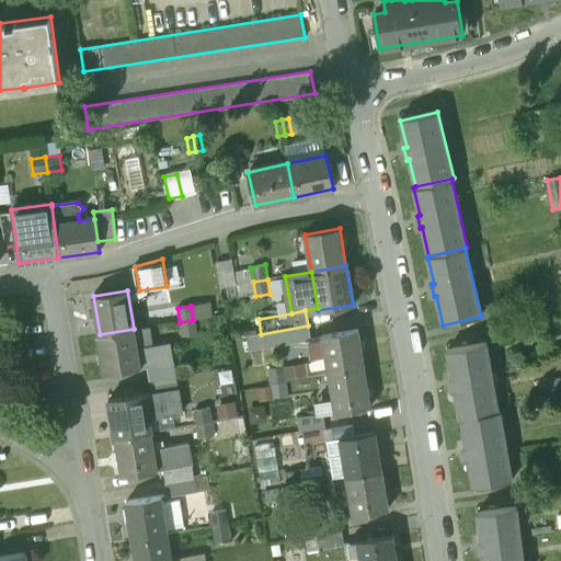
[(193,320),(180,322),(182,336),(196,334),(193,320)]
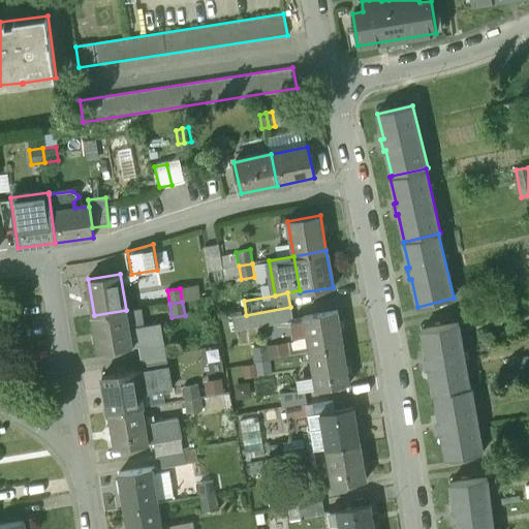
[(246,315),(234,317),(237,332),(296,320),(292,306),(290,307),(246,315)]
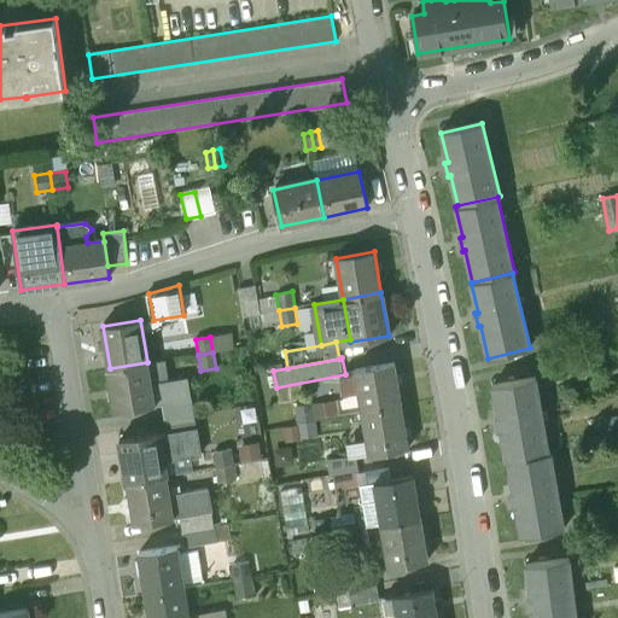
[(147,362),(110,368),(116,412),(153,406),(153,404),(151,385),(147,362)]
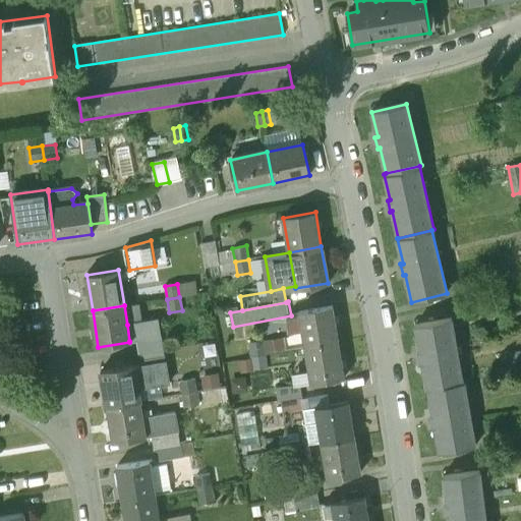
[(332,307),(298,312),(304,347),(338,342),(332,307)]
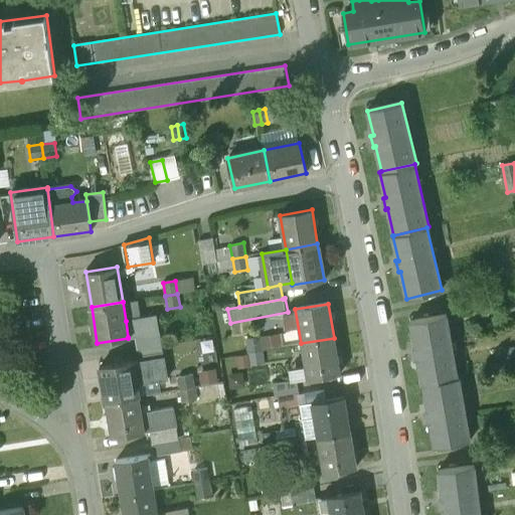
[(157,316),(126,321),(128,337),(135,336),(159,332),(157,316)]
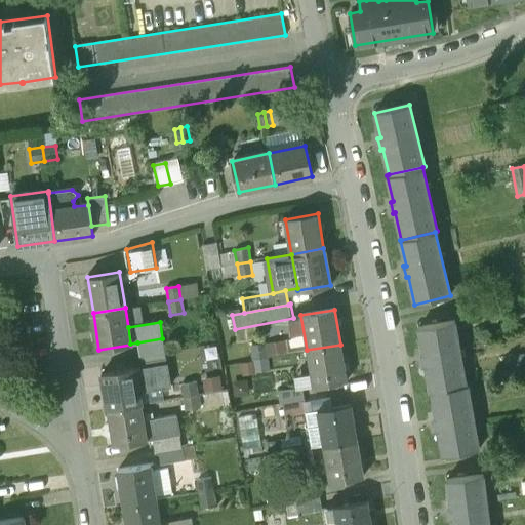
[(453,322),(418,329),(423,355),(421,355),(423,367),(426,366),(431,393),(432,393),(465,387),(453,322)]
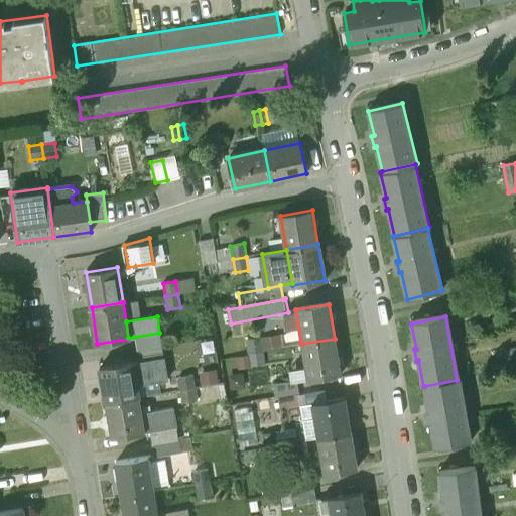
[(159,333),(135,337),(137,350),(161,346),(159,333)]
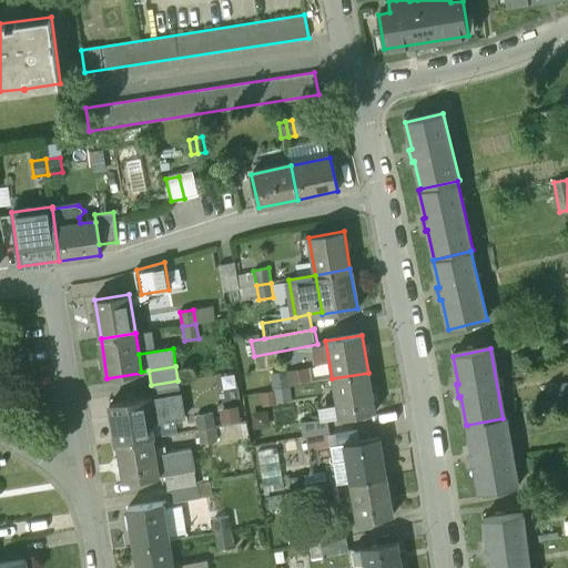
[(286,372),(271,374),(273,388),(288,386),(286,372)]
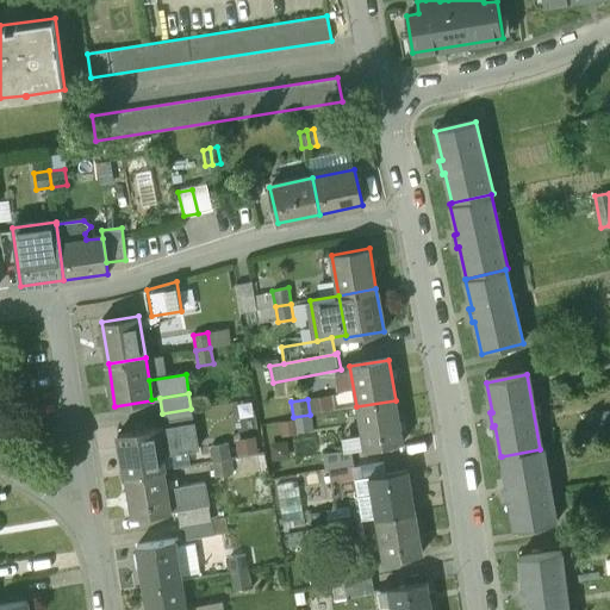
[(396,400),(356,406),(363,449),(403,442),(396,400)]
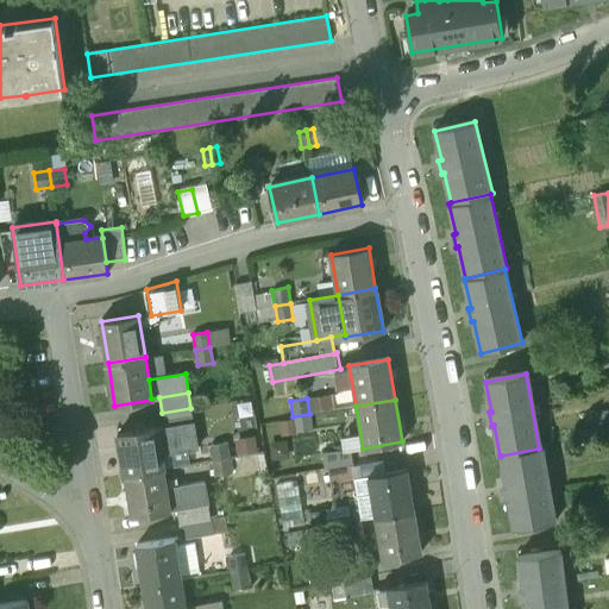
[(190,408),(162,413),(164,427),(193,422),(190,408)]
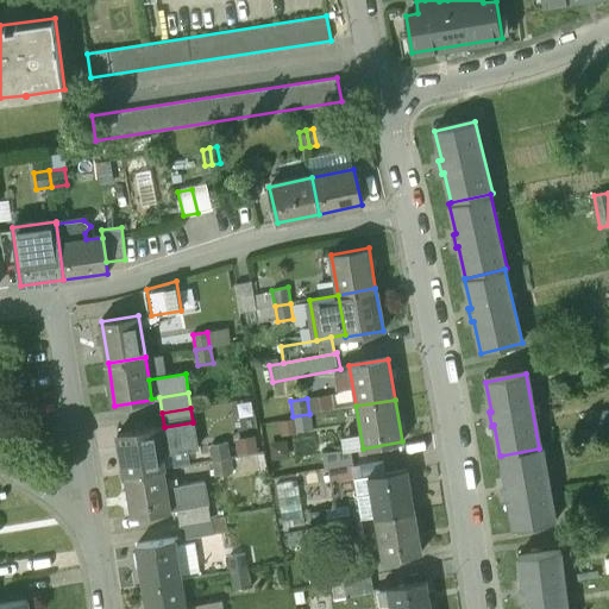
[(309,414),(293,416),(296,433),(312,429),(309,414)]
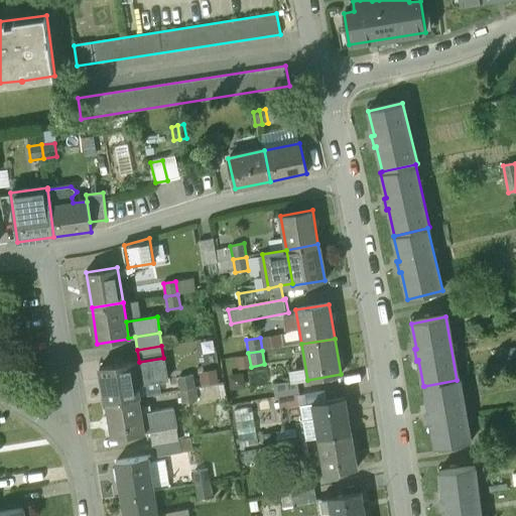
[(139,362),(101,368),(107,402),(139,397),(137,385),(167,379),(163,358),(139,362)]
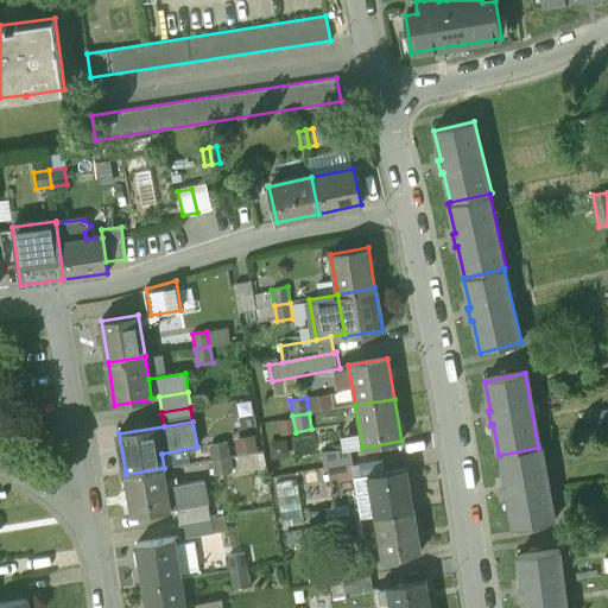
[(226,442),(210,444),(213,460),(228,457),(226,442)]
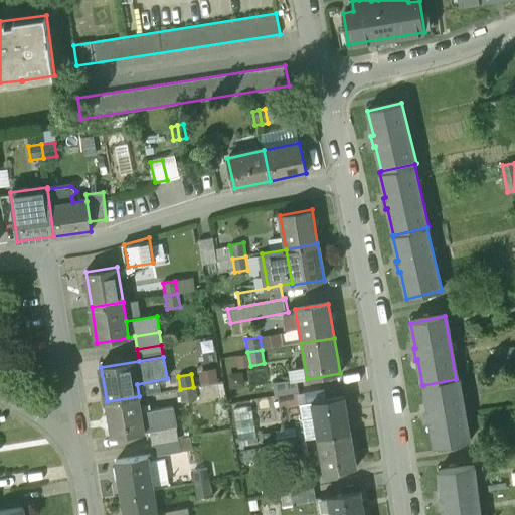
[(456,379),(423,385),(428,411),(426,411),(428,421),(431,421),(435,448),(470,442),(458,378),(456,379)]
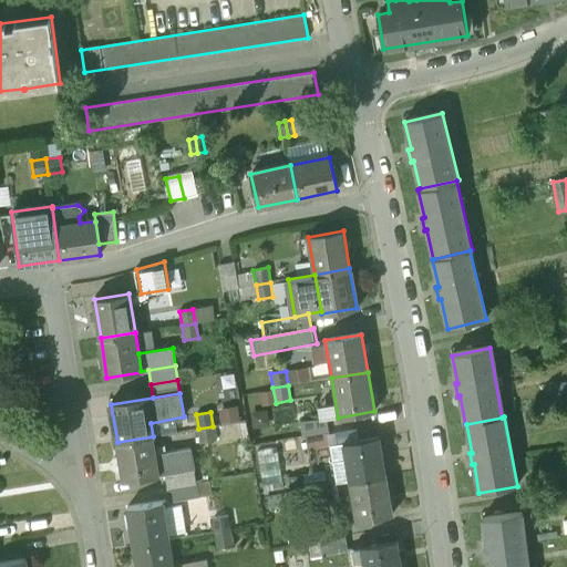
[(327,419),(301,423),(303,436),(307,436),(329,432),(327,419)]
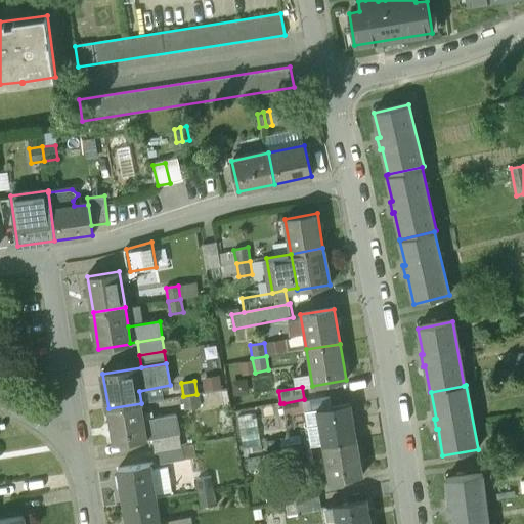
[(197,394),(183,396),(185,409),(199,407),(197,394)]
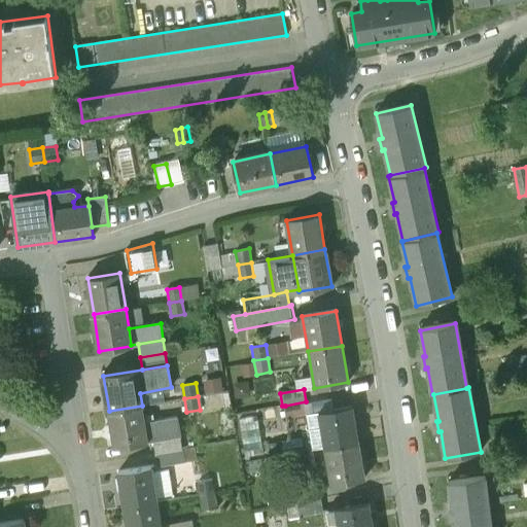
[(306,401),(285,406),(287,417),(307,414),(308,414),(306,401)]
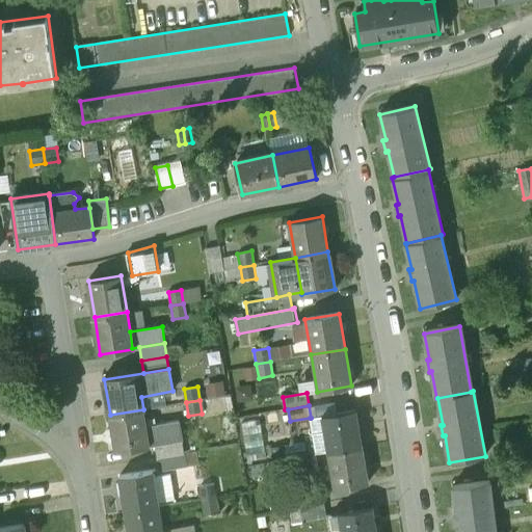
[(143,409),(110,415),(116,452),(150,447),(149,446),(155,445),(181,441),(178,421),(145,426),(143,409)]
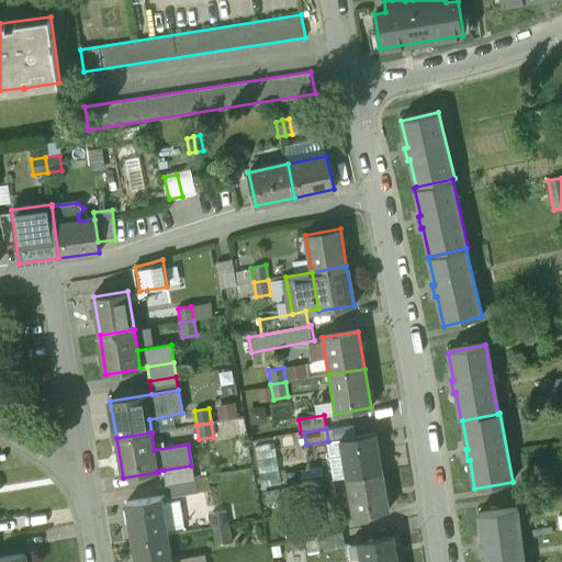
[(328,441),(327,441),(334,479),(346,476),(346,478),(382,471),(375,433),(328,441)]
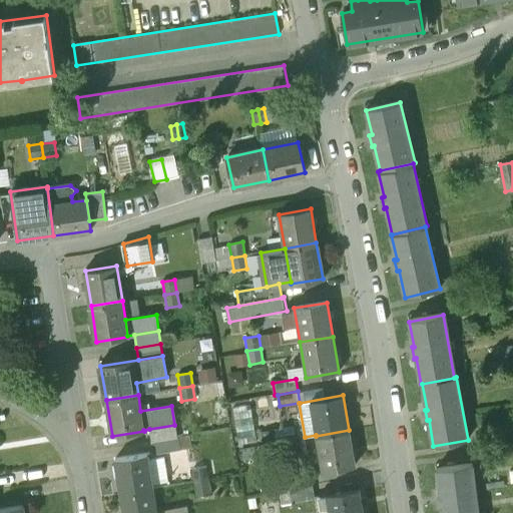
[(174,425),(149,429),(151,441),(176,436),(174,425)]
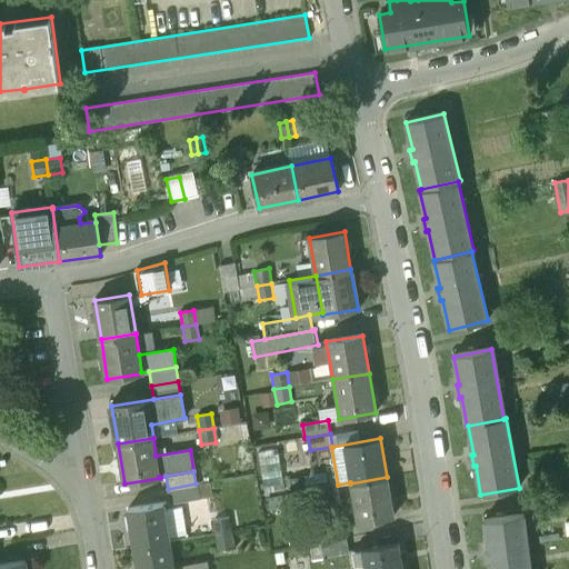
[(303,476),(289,478),(291,493),(307,490),(303,476)]
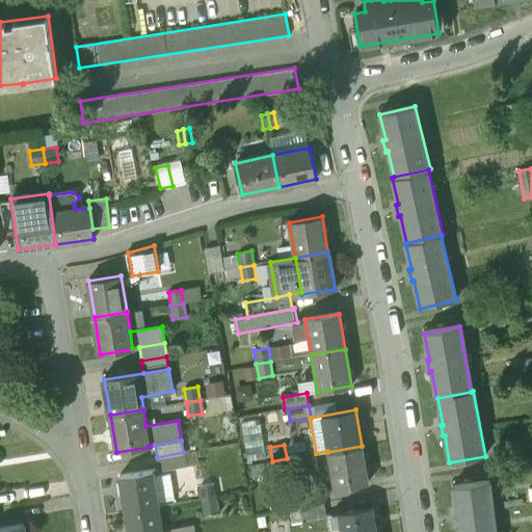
[(362,446),(327,452),(334,488),(368,482),(362,446)]
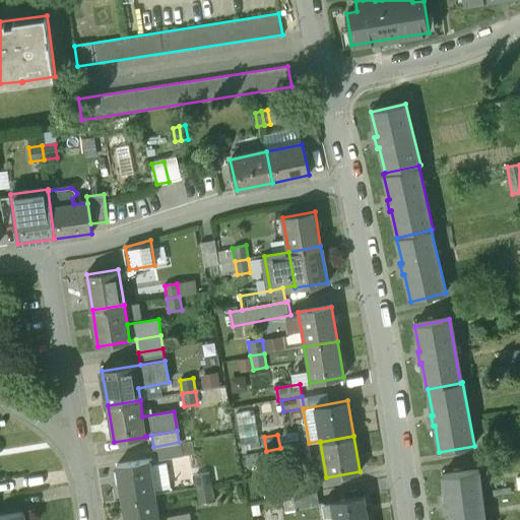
[(280,448),(266,451),(268,464),(282,462),(280,448)]
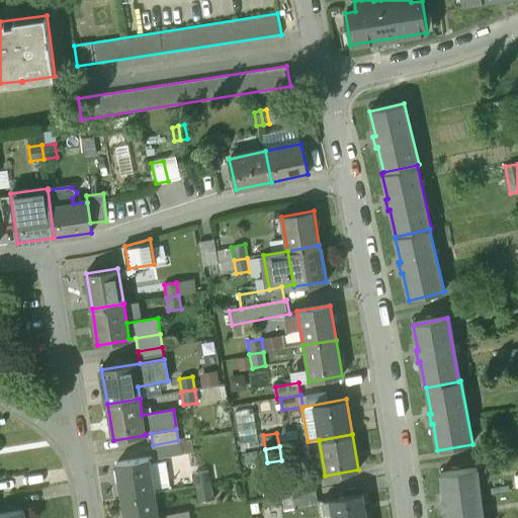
[(147,458),(115,463),(121,499),(152,494),(147,458)]
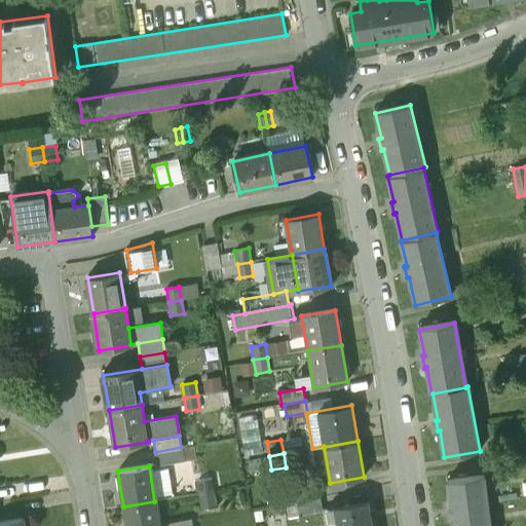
[(490,525),(484,476),(448,481),(451,508),(449,508),(450,520),(453,519),(453,525),(490,525)]
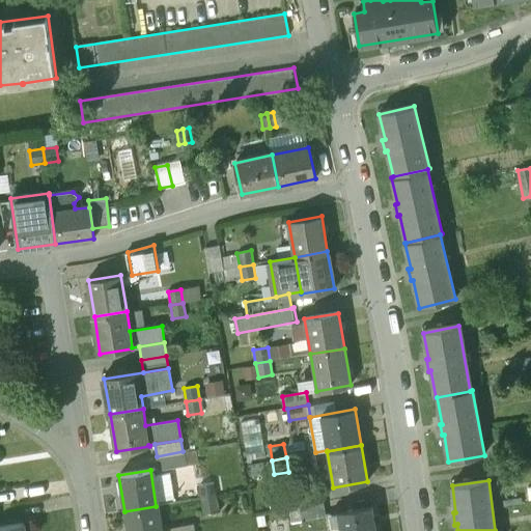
[(213,482),(199,484),(201,499),(215,497),(213,482)]
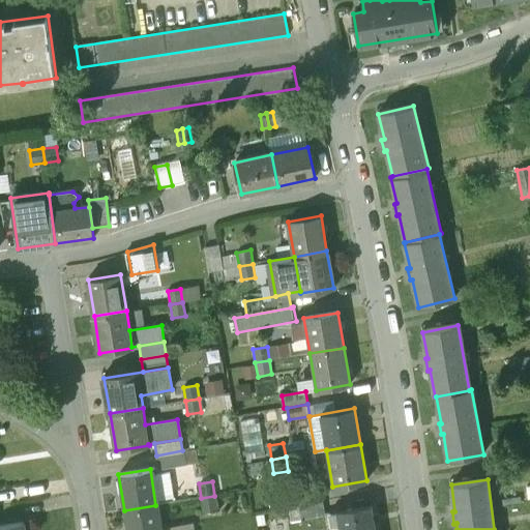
[(214,496),(201,498),(203,511),(216,509),(214,496)]
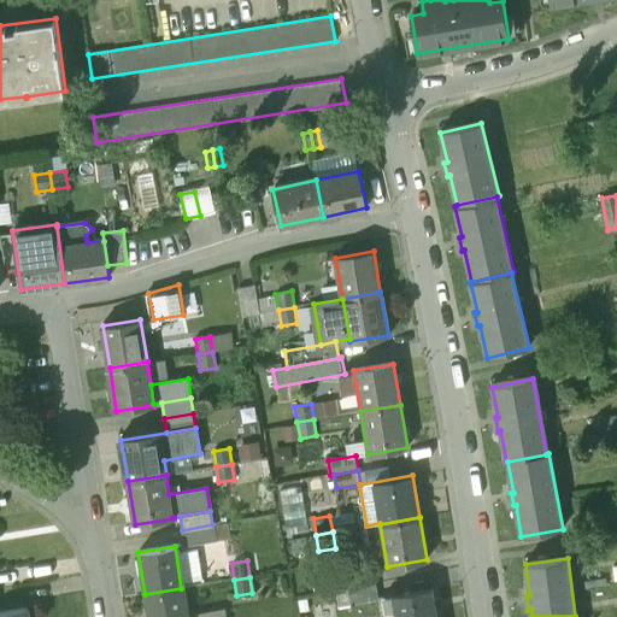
[(434,616),(429,587),(392,593),(395,616),(434,616)]
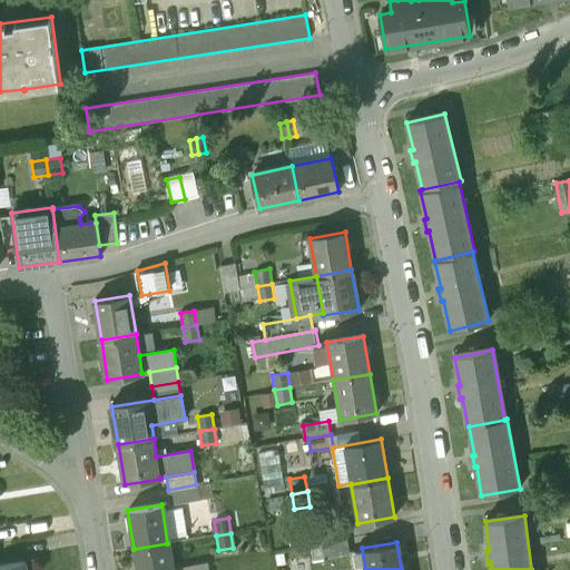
[(172,569),(167,543),(134,549),(136,569),(172,569)]
